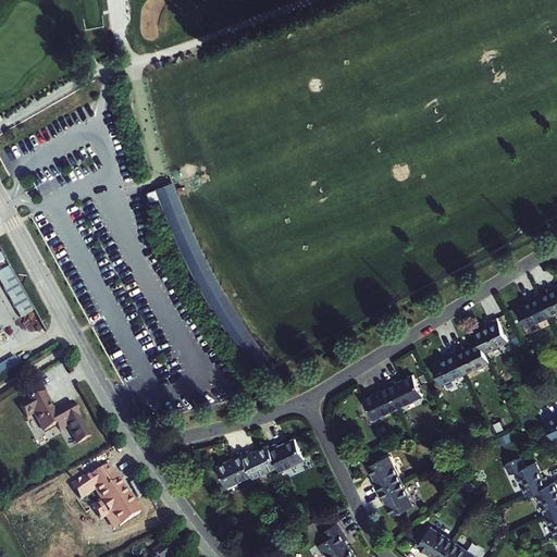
[(193,226),(175,178),(161,184),(176,224),(207,289),(238,339),(257,366),(269,357),(244,321),(211,265),(193,226)]
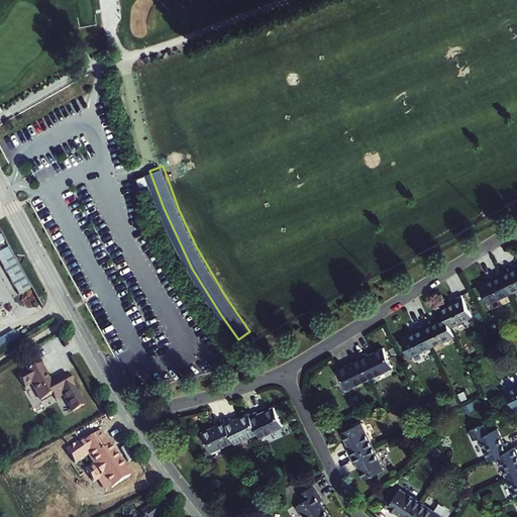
[(8,245),(0,249),(0,261),(18,295),(31,288),(8,245)]
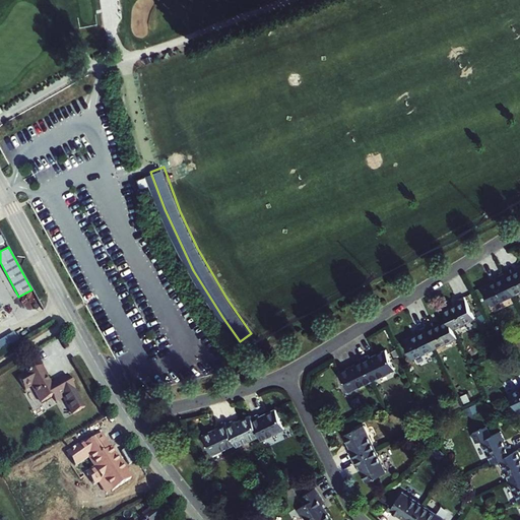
[(510,269),(503,272),(514,295),(519,290),(519,267),(512,272),(510,269)]
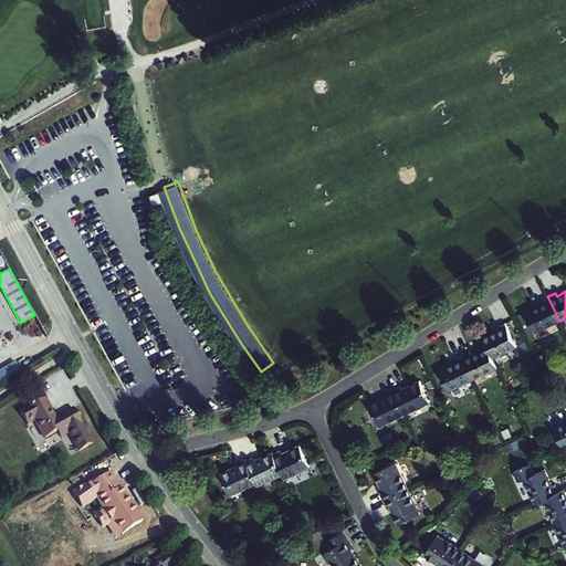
[(559,321),(547,296),(540,300),(541,304),(525,311),(535,332),(559,321)]
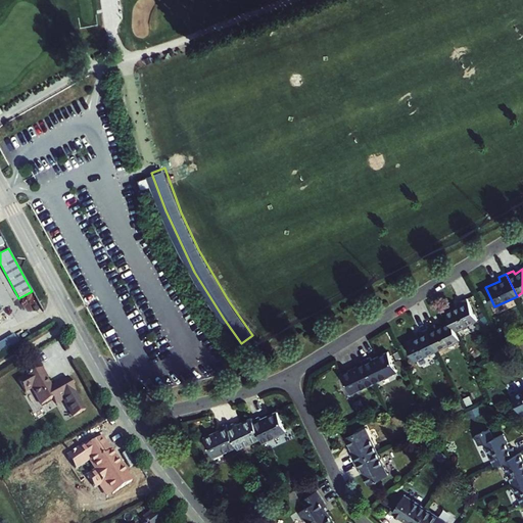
[(461,303),(445,311),(450,320),(455,330),(477,320),(467,297),(459,300),(461,303)]
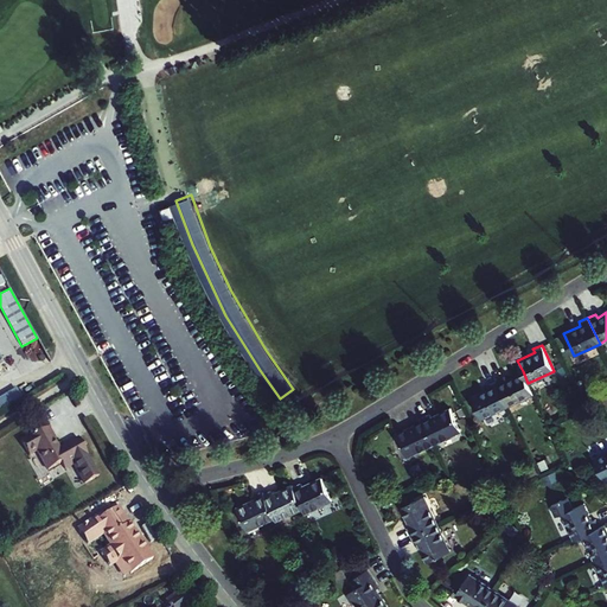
[(496,381),(508,406),(534,394),(528,383),(523,371),(505,379),(504,376),(496,381)]
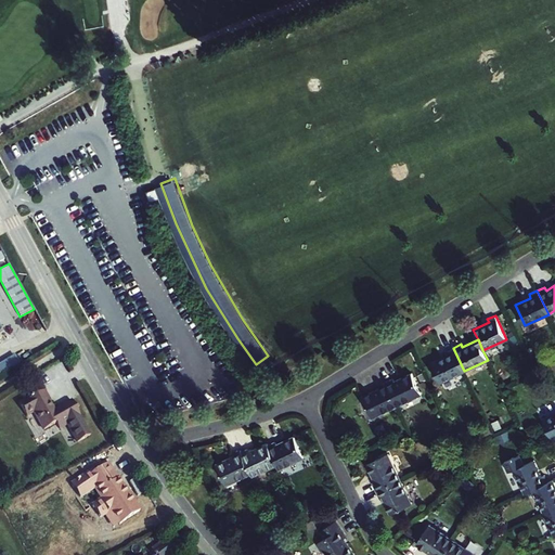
[(446,351),(447,355),(431,362),(440,382),(464,371),(453,348),(446,351)]
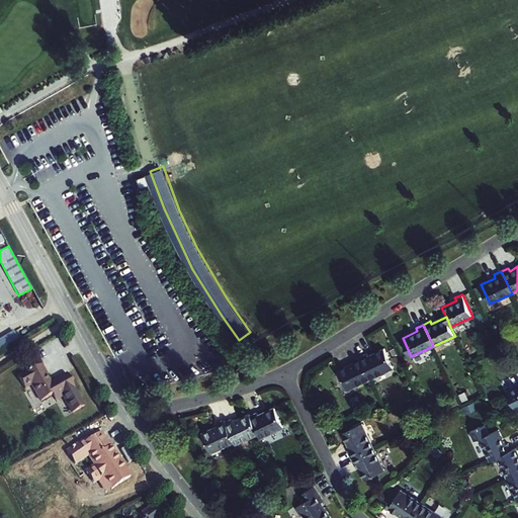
[(13,331),(0,338),(0,348),(18,338),(13,331)]
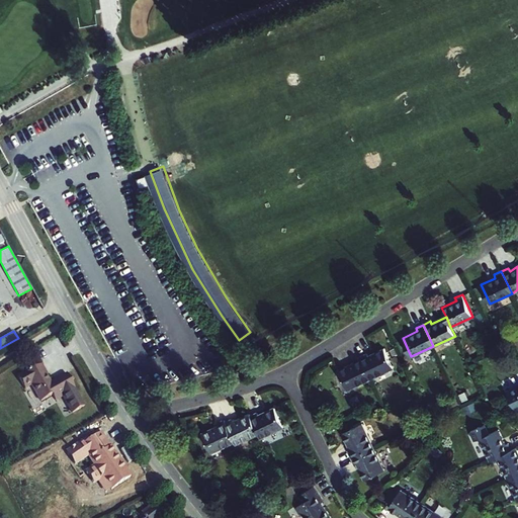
[(367,353),(360,356),(370,378),(394,367),(384,348),(368,355),(367,353)]
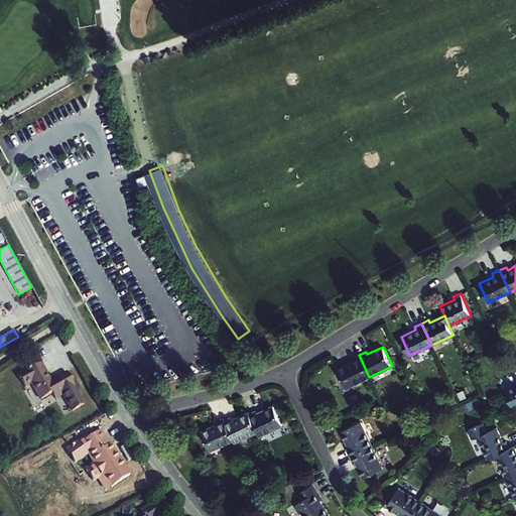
[(352,358),(353,361),(338,368),(347,387),(369,377),(359,355),(352,358)]
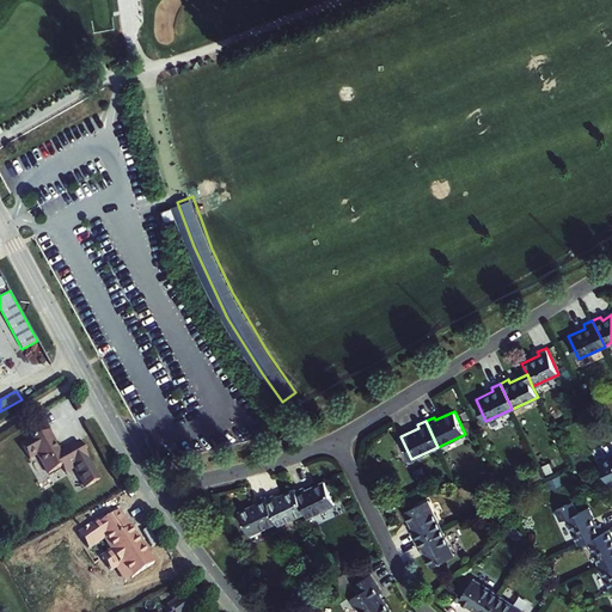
[(37,456),(48,475),(62,467),(65,473),(75,467),(74,466),(89,459),(80,442),(60,453),(49,432),(38,438),(34,440),(32,439),(22,445),(29,459),(37,456)]
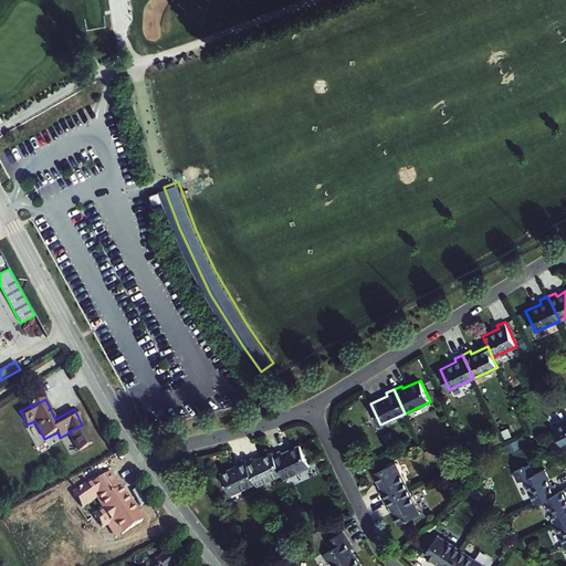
[(565,420),(553,427),(563,448),(565,446),(565,420)]
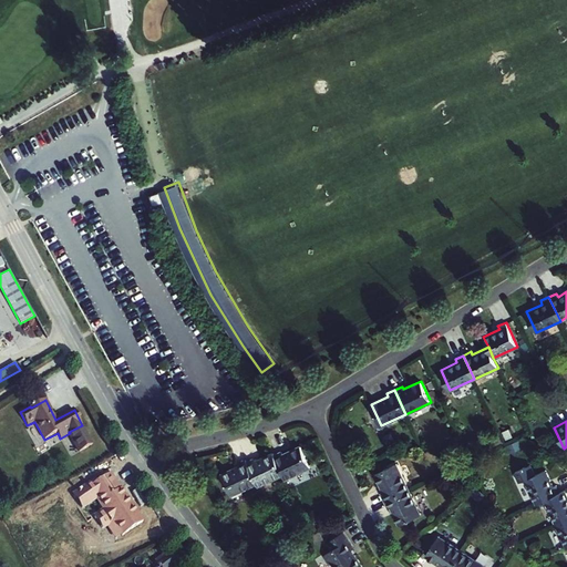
[(282,451),(275,454),(284,473),(286,478),(311,466),(301,444),(284,453),(282,451)]
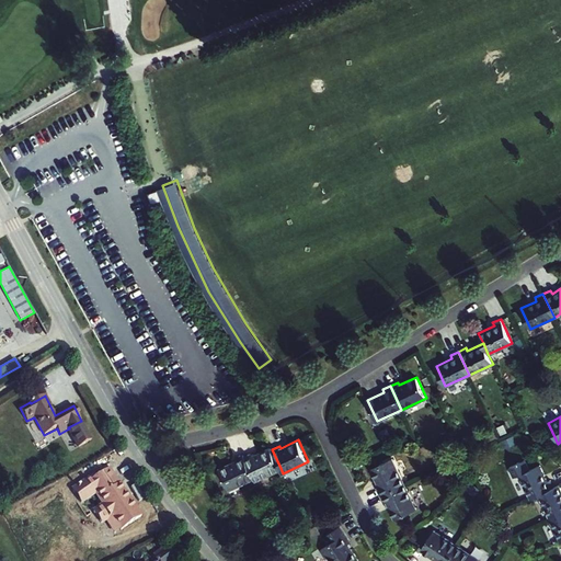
[(254,478),(255,480),(281,468),(272,449),(271,447),(253,455),(252,453),(244,457),(254,478)]
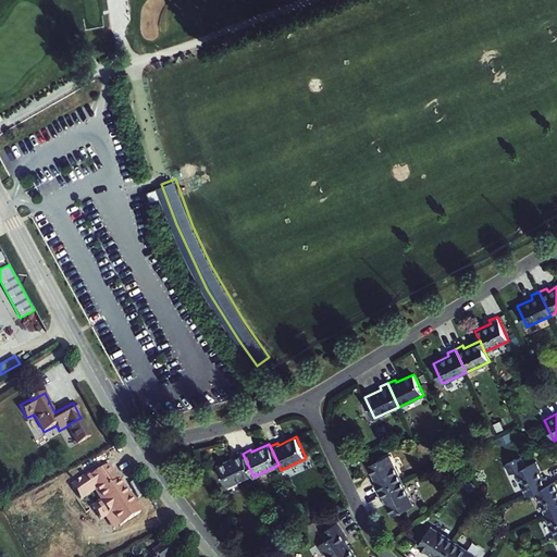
[(234,457),(218,465),(227,486),(252,474),(243,454),(242,450),(233,455),(234,457)]
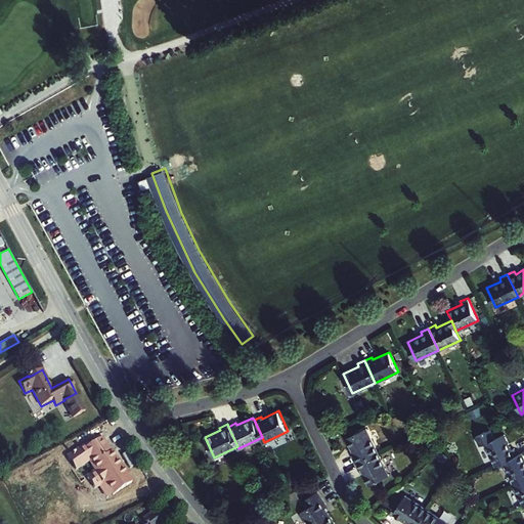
[(356,462),(378,451),(366,428),(347,437),(355,453),(352,454),(356,462)]
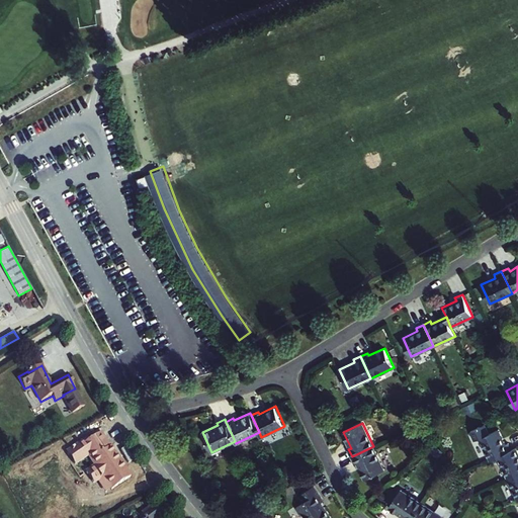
[(498,457),(512,450),(508,443),(505,444),(498,429),(489,433),(485,424),(470,430),(475,440),(480,438),(490,460),(498,457)]
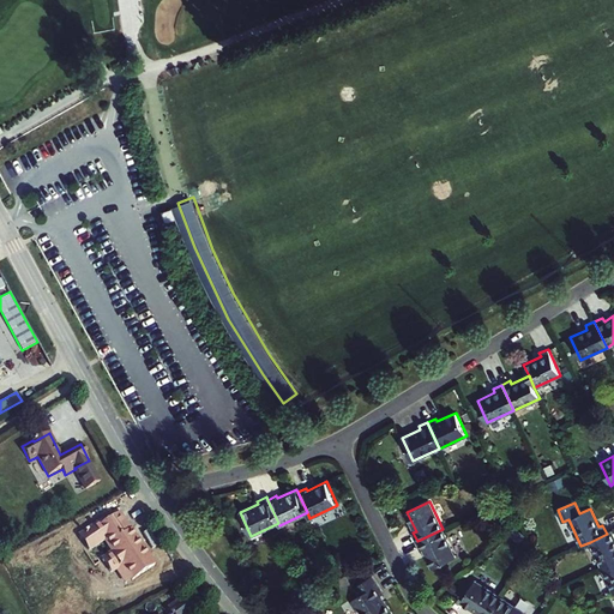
[(131,529),(120,513),(106,522),(118,539),(109,543),(114,552),(103,560),(112,572),(122,565),(133,579),(155,564),(131,529)]
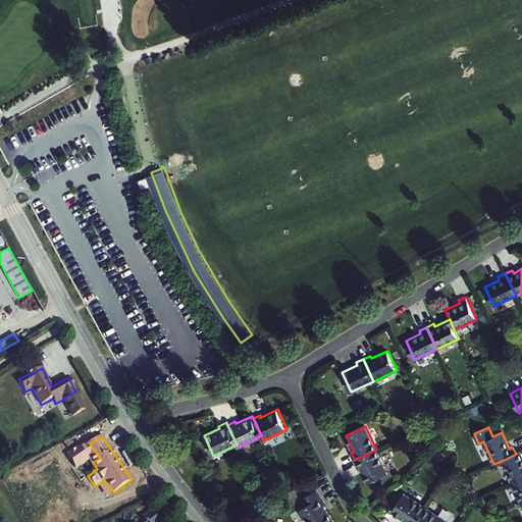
[(386,473),(376,450),(355,460),(358,467),(360,466),(368,482),(386,473)]
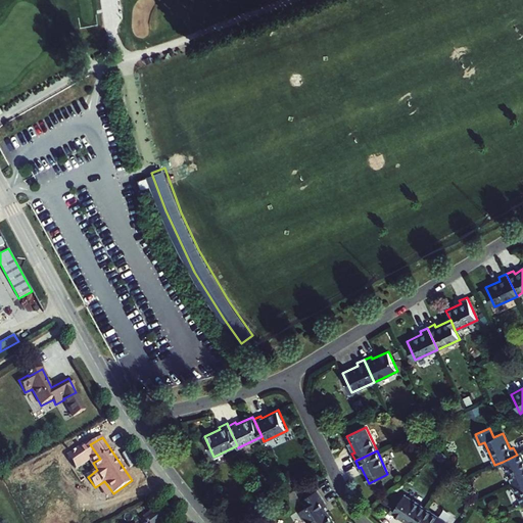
[(517,455),(503,462),(513,483),(522,478),(522,456),(521,453),(517,455)]
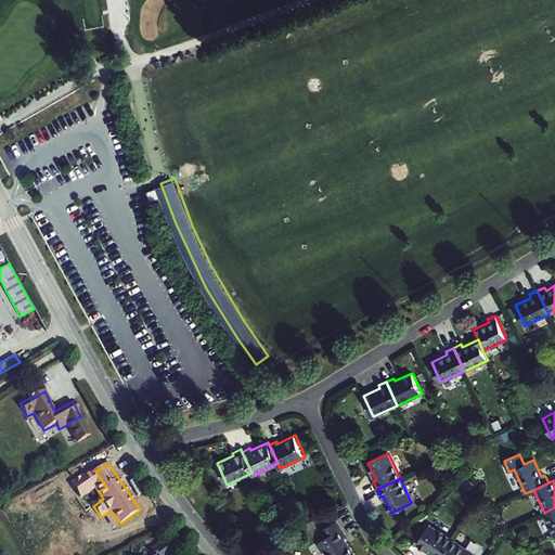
[(554,507),(544,513),(554,537),(554,536),(554,507)]
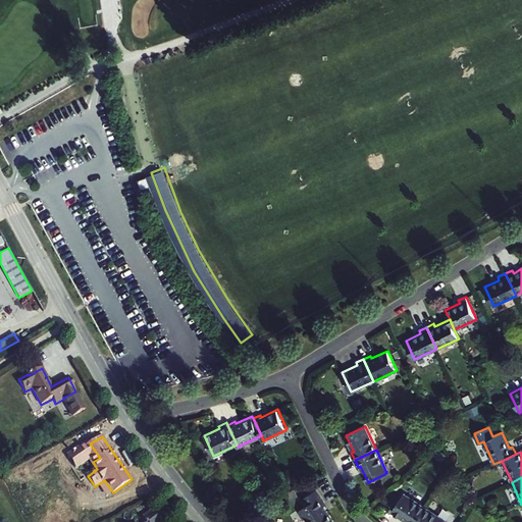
[(326,504),(316,489),(301,499),(305,506),(298,510),(304,519),(306,517),(308,521),(330,521),(333,520),(327,510),(324,506),(326,504)]
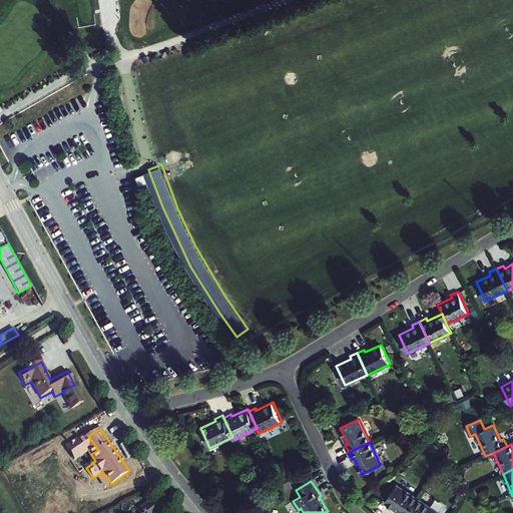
[(385,502),(400,512),(399,512),(408,512),(418,498),(397,485),(385,502)]
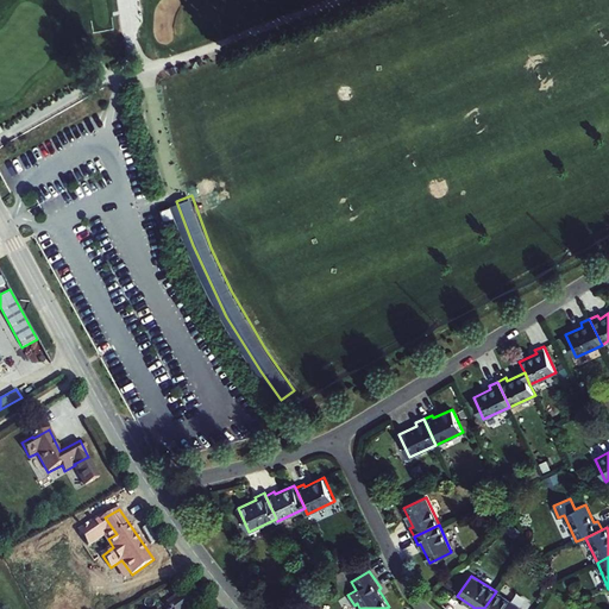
[(520,608),(521,608),(496,591),(484,608),(520,608)]
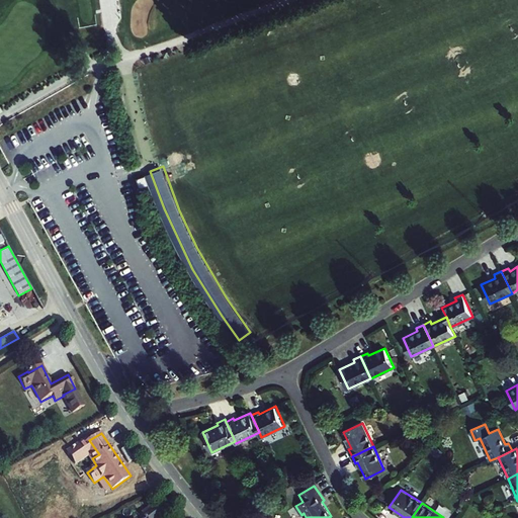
[(162,517),(163,517),(153,505),(140,514),(143,517),(162,517)]
